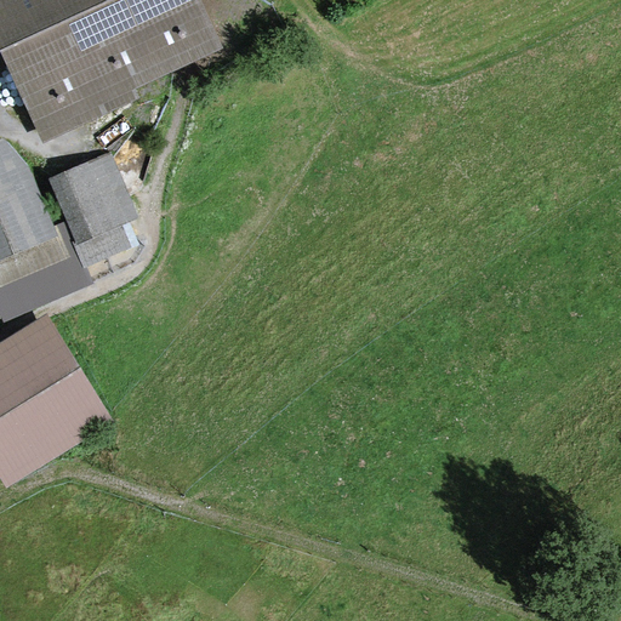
[(200,0),(0,0),(0,53),(41,144),(138,100),(134,89),(222,47),(200,0)]
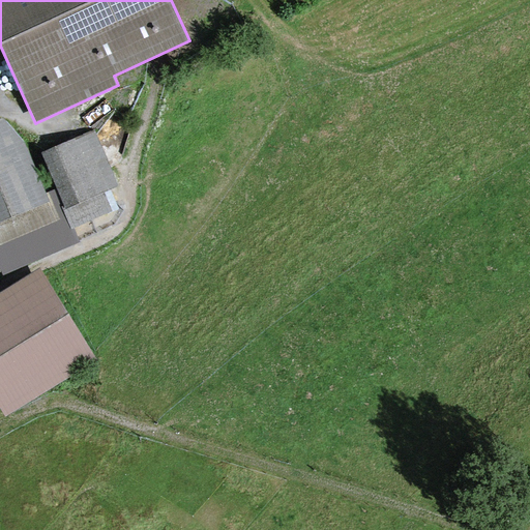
[(0,211),(46,192),(25,143),(3,118),(0,119),(0,211)]
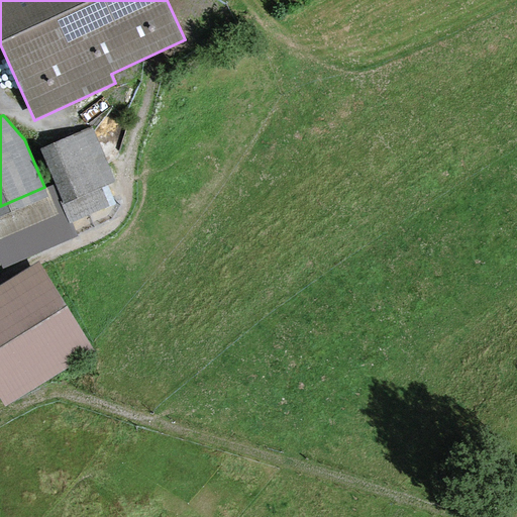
[(92,126),(39,148),(55,184),(71,221),(110,205),(102,186),(115,181),(92,126)]
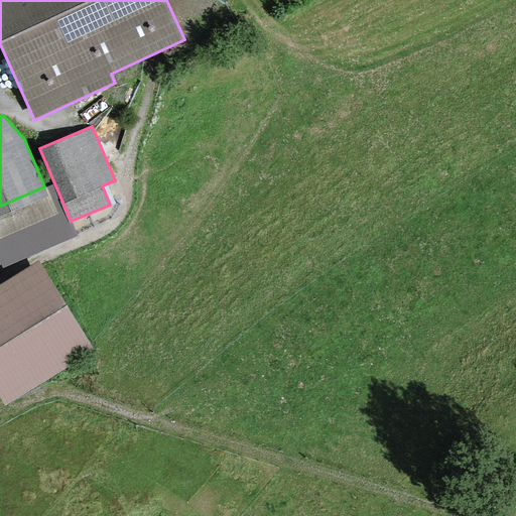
[(0,263),(1,263),(2,266),(77,235),(71,221),(54,183),(44,186),(0,206),(0,263)]
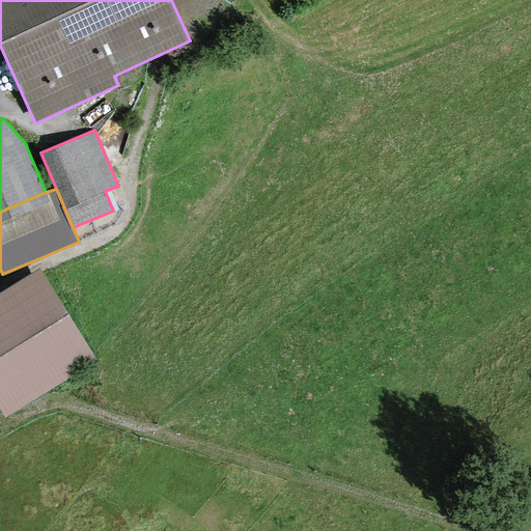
[(96,360),(39,267),(0,290),(0,410),(4,417),(96,360)]
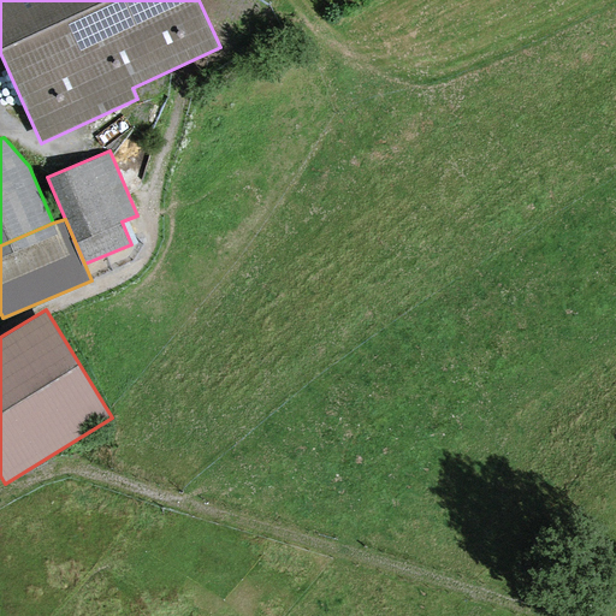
All buildings are outlined.
